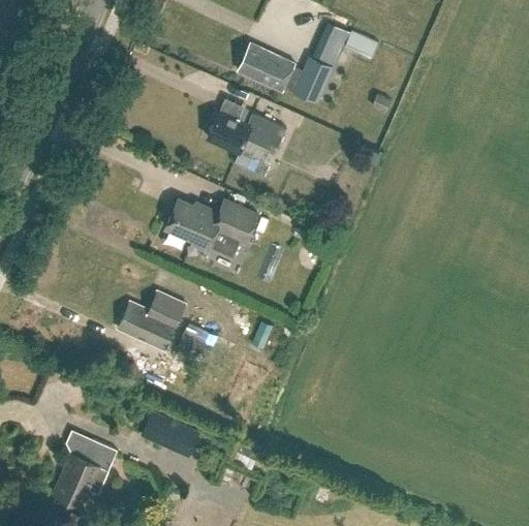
[(249,43),(237,71),(283,93),(285,89),(317,103),(334,69),(311,59),(304,73),(294,69),(297,65),(249,43)]
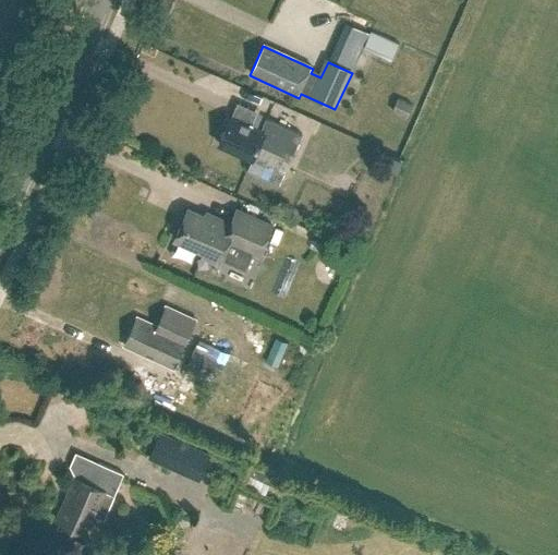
[(407,121),(413,107),(399,100),(392,115),(407,121)]
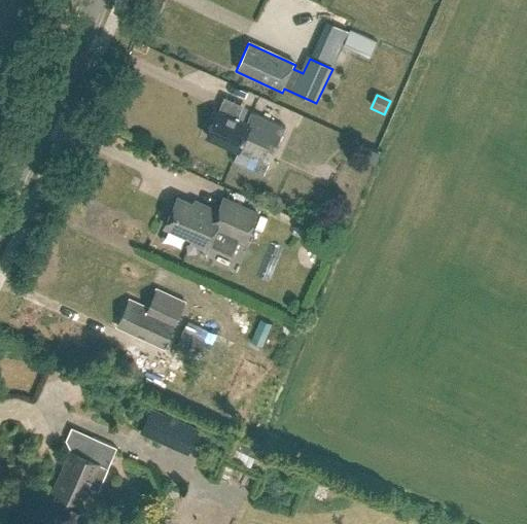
[(246,125),(217,111),(205,138),(238,153),(245,139),(275,152),(285,130),(251,113),(246,125)]
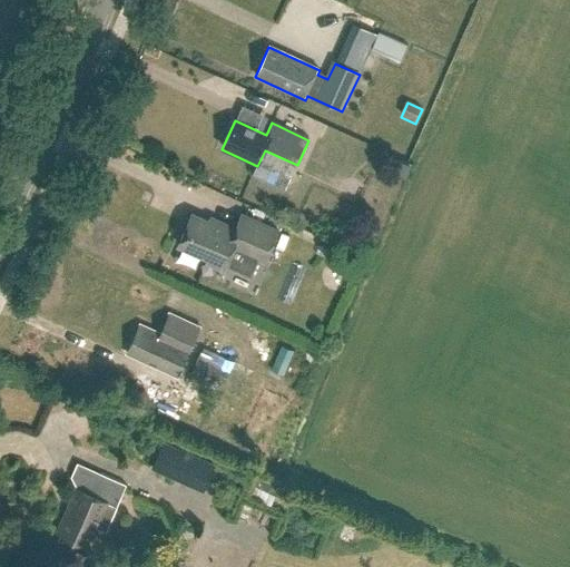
[(237,235),(192,215),(177,246),(208,260),(207,263),(223,271),(225,266),(251,277),(258,260),(264,262),(277,232),(245,217),(237,235)]
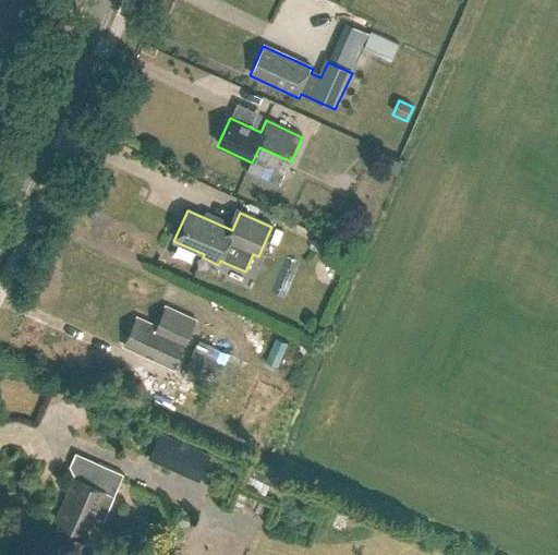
[(172,371),(195,321),(166,308),(156,328),(136,320),(123,348),(172,371)]
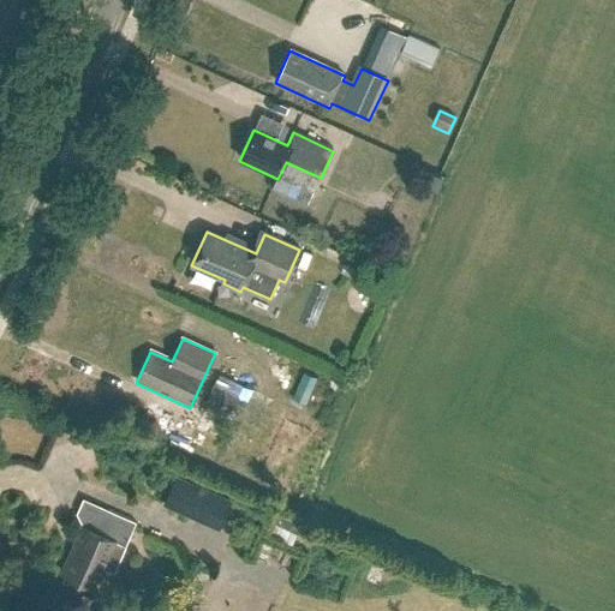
[(115,575),(137,525),(108,513),(97,535),(82,527),(61,575),(66,576),(63,583),(65,587),(90,598),(94,597),(97,589),(106,571),(115,575)]
